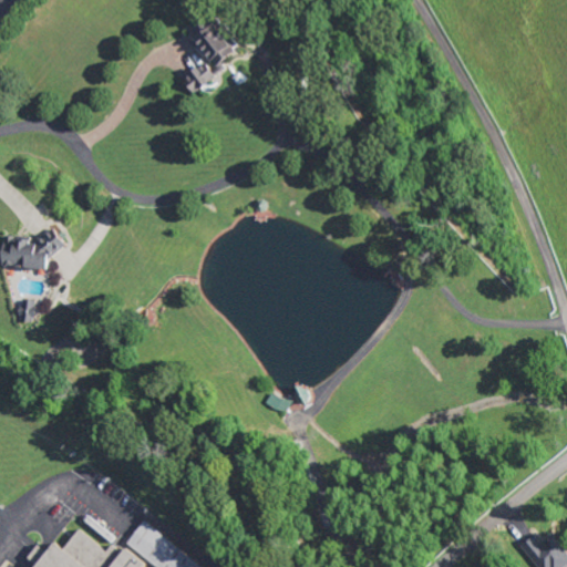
[(206,28),(223,68),(243,60),(226,20),(206,28)]
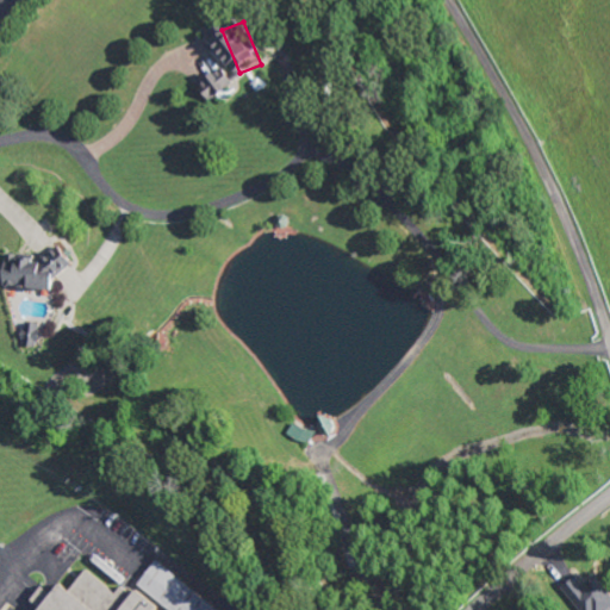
[(215,101),(223,94),(228,100),(237,92),(232,86),(238,81),(225,67),(203,87),(215,101)]
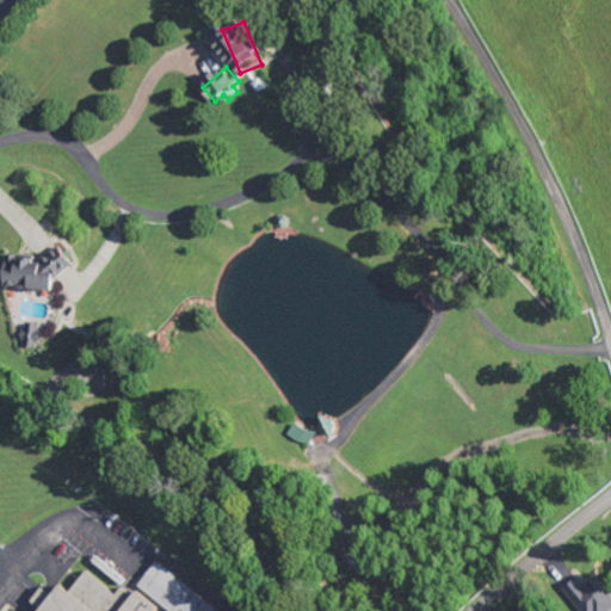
[(45,338),(39,337),(41,325),(29,322),(25,347),(44,350),(45,338)]
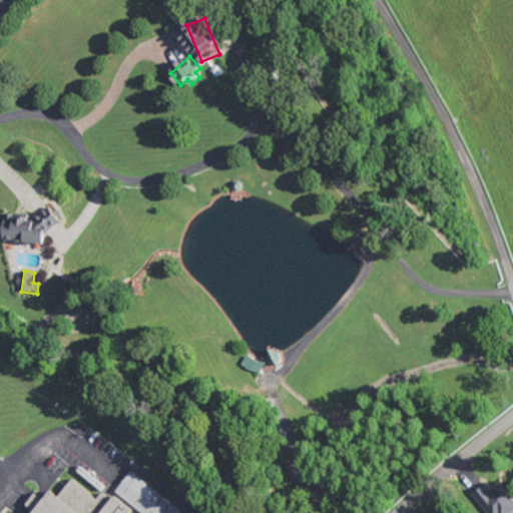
[(182,512),(125,471),(110,492),(137,512),(182,512)]
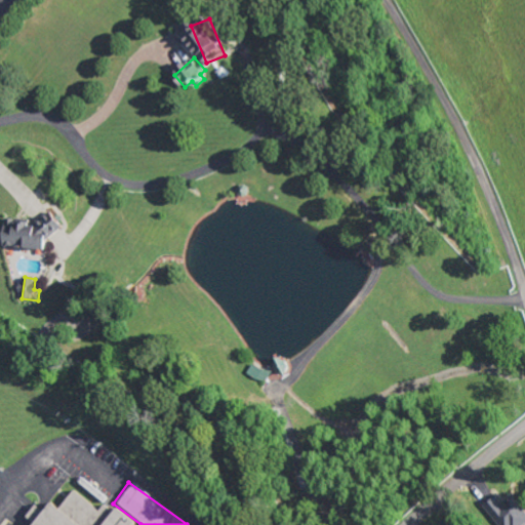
[(524,524),(524,507),(488,496),(483,515),(505,522),(502,524),(524,524)]
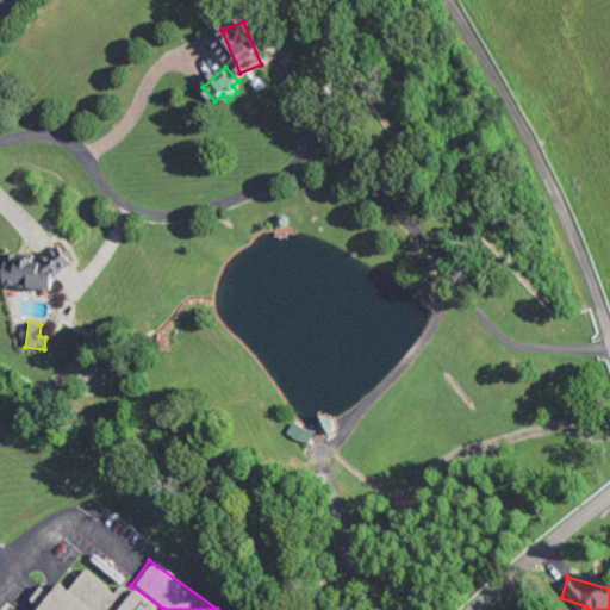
[(142,609),(111,583),(62,589),(58,591),(49,583),(24,595),(25,609),(142,609)]
